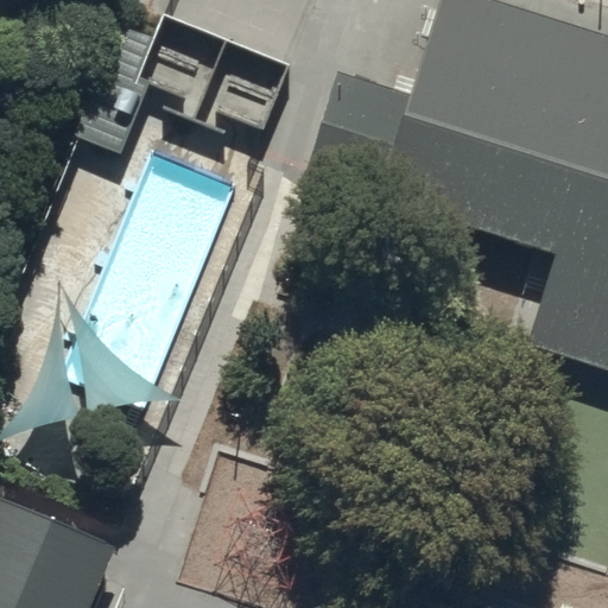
[(607,32),(536,10),(506,0),(435,0),(409,84),(333,61),(296,179),(468,234),(472,226),(553,252),(525,342),(582,361),(607,368),(607,32)]
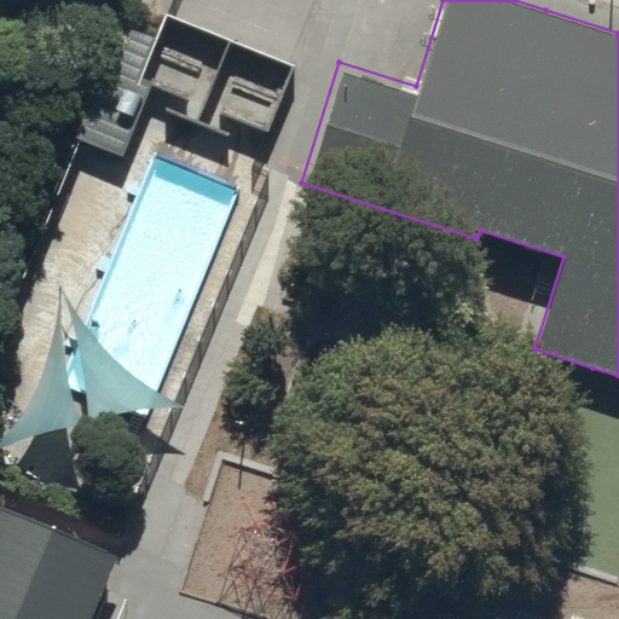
[(229,42),(168,18),(157,40),(138,80),(152,87),(174,97),(167,113),(195,125),(229,42)]
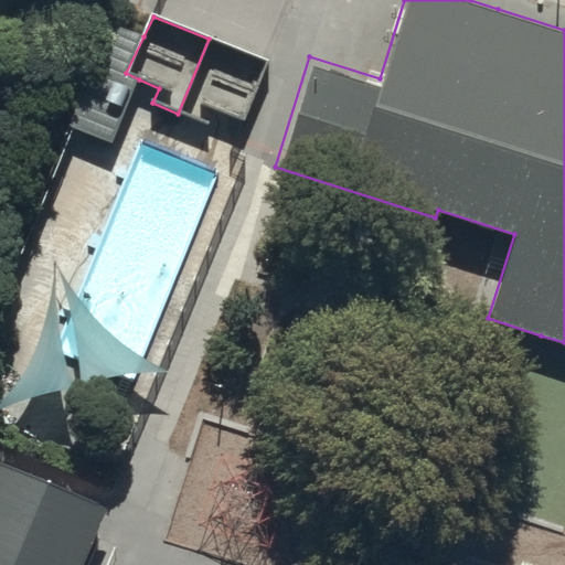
[(126,73),(144,36),(109,25),(66,132),(113,148),(139,80),(126,73)]
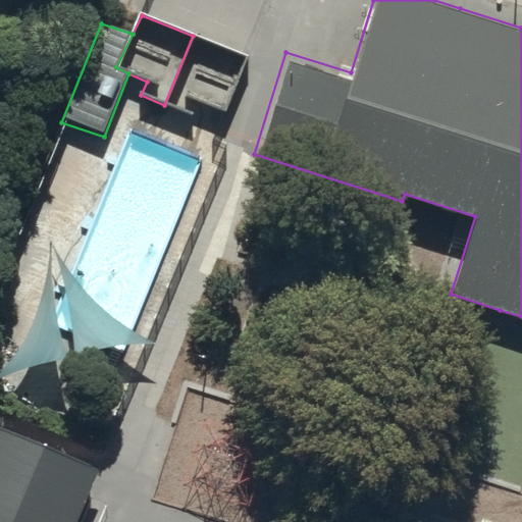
[(247,60),(193,36),(164,105),(191,117),(197,103),(224,114),(247,60)]
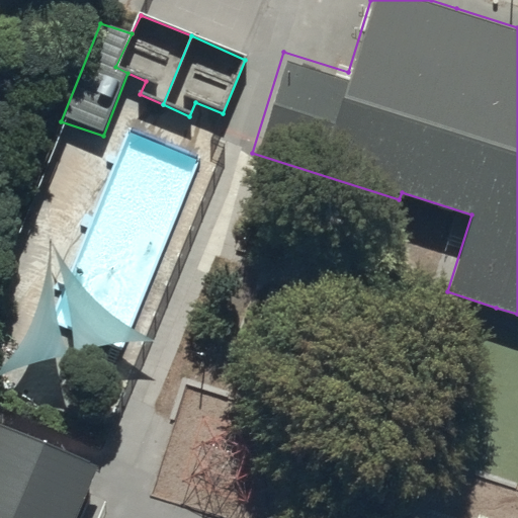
[(0,517),(77,517),(92,484),(98,467),(0,426),(0,517)]
